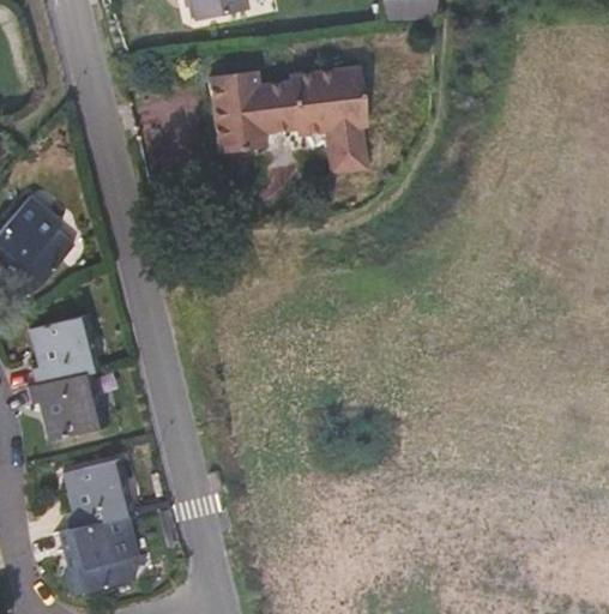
[(187,0),(193,20),(243,8),(241,0),(187,0)]
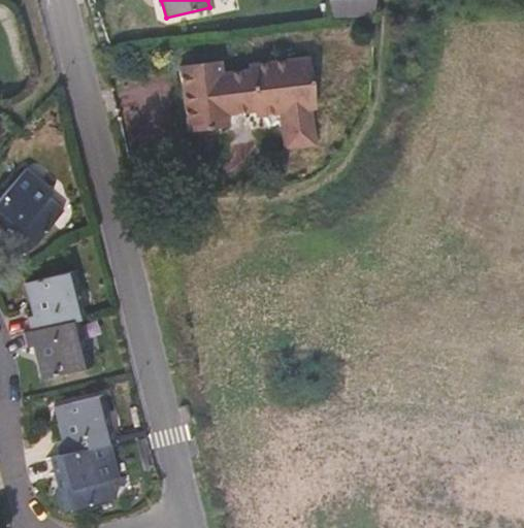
[(323,0),(323,13),(370,15),(370,0),(323,0)]
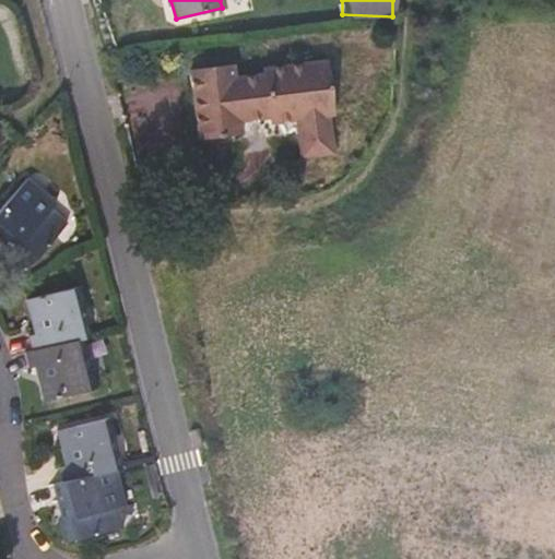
[(337,115),(330,62),(263,70),(264,75),(237,79),(236,64),(189,70),(198,140),(244,134),(241,120),(269,117),(270,122),(298,119),(303,158),(337,155),(332,115),(337,115)]
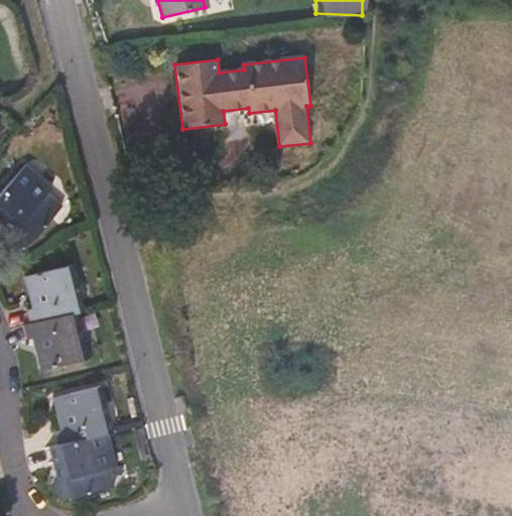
[(58,207),(44,194),(49,188),(23,166),(0,192),(0,218),(6,211),(20,223),(11,234),(24,246),(58,207)]
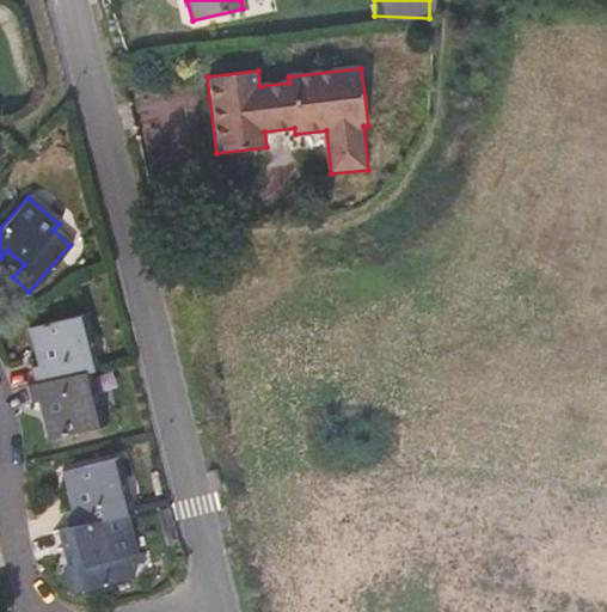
[(86,372),(78,336),(84,334),(80,316),(24,329),(28,348),(34,347),(37,365),(29,368),(32,386),(79,374),(86,372)]
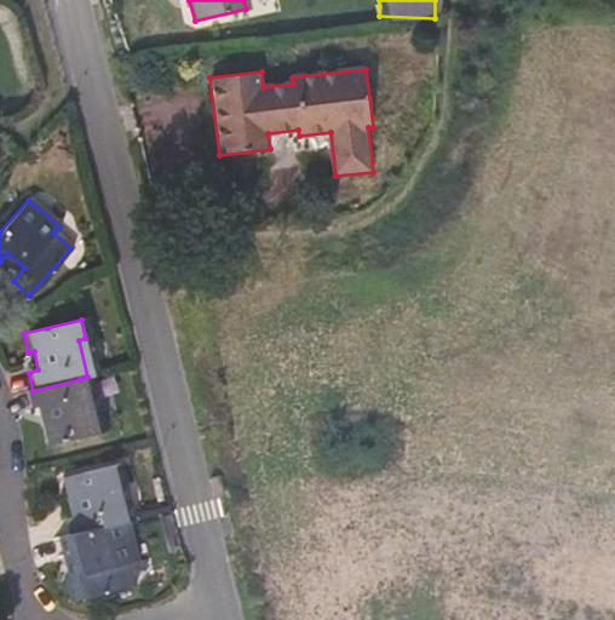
[(102,432),(96,412),(88,414),(80,379),(33,391),(24,394),(28,409),(39,407),(44,424),(39,425),(44,446),(102,432)]
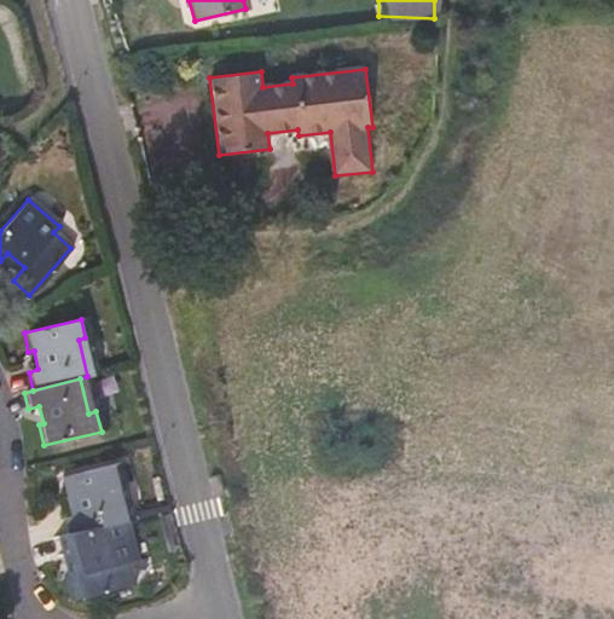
[(133,585),(127,565),(137,562),(127,521),(125,522),(115,484),(122,482),(116,463),(58,479),(63,498),(70,497),(74,514),(64,516),(70,536),(57,539),(63,559),(79,554),(85,574),(67,579),(73,601),(133,585)]
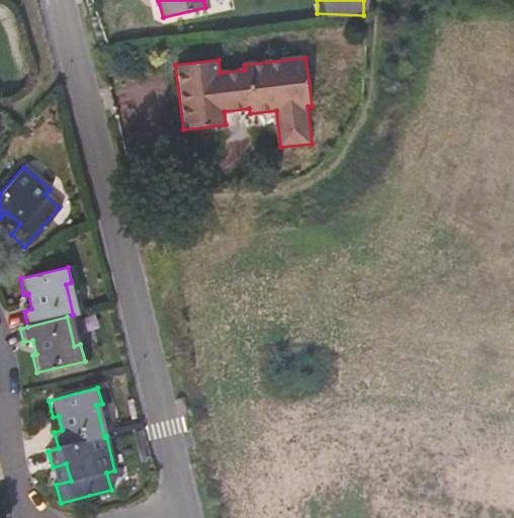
All buildings are outlined.
